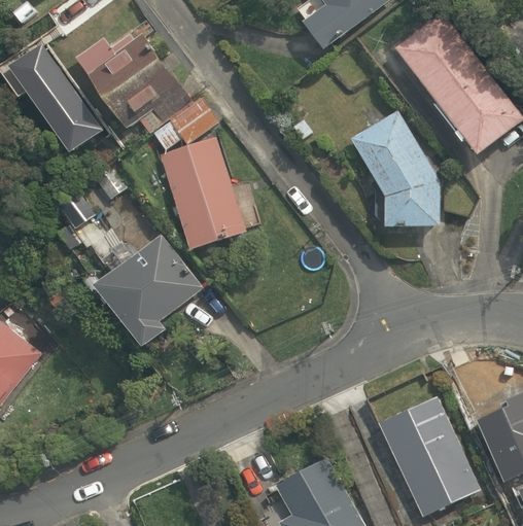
[(302,22),(323,49),(388,0),(321,0),(324,4),(302,22)]
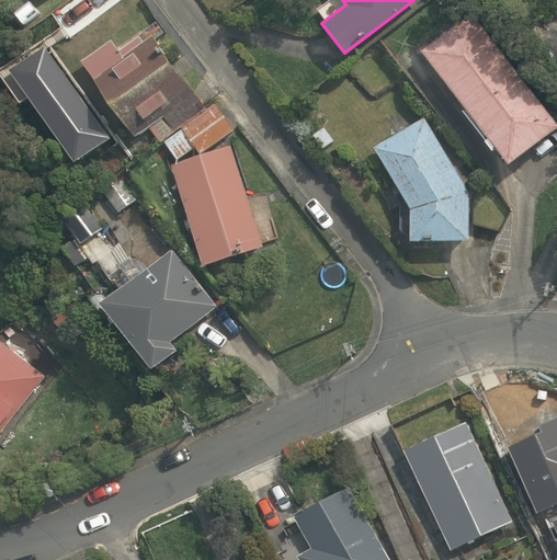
[(556,123),(470,12),(420,52),(490,138),(487,140),(492,149),(497,147),(510,164),(556,127),(556,123)]
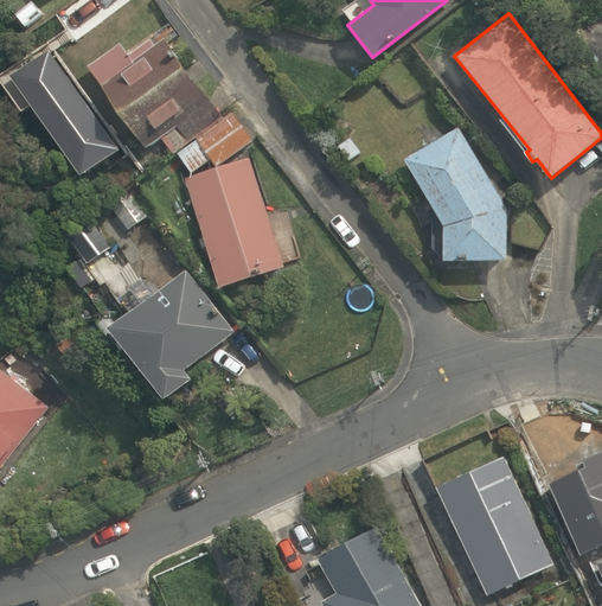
[(119,43),(87,65),(146,146),(159,136),(172,154),(174,152),(194,138),(223,117),(164,38),(153,45),(148,38),(127,53),(119,43)]
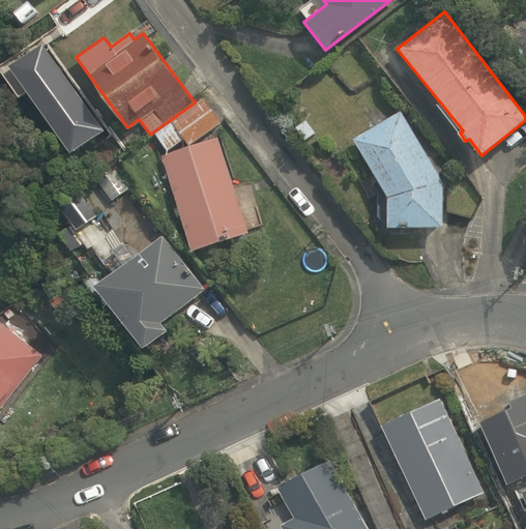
[(203,97),(195,103),(170,120),(183,139),(188,146),(221,122),(203,97)]
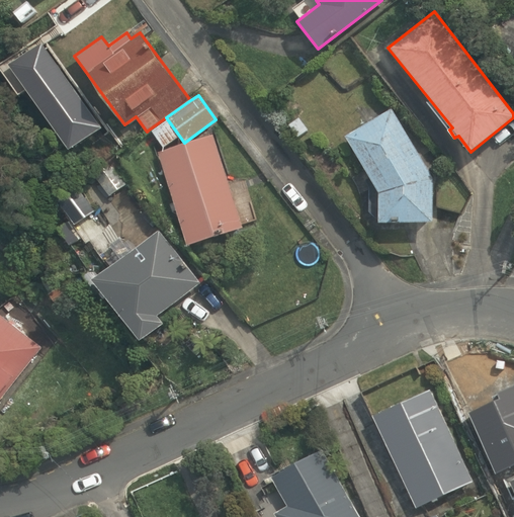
[(432,178),(390,108),(344,136),(378,192),(378,223),(433,222),(432,178)]
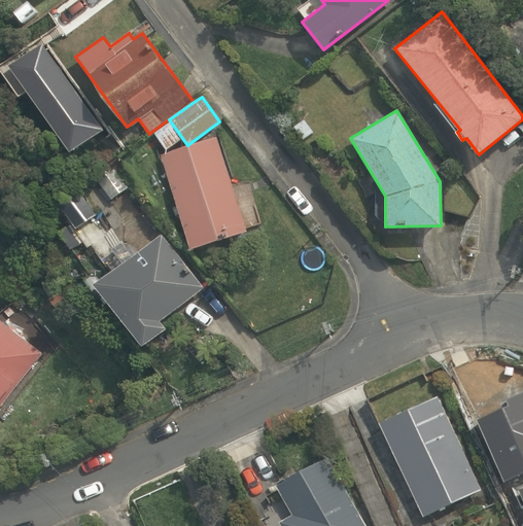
[(312,131),(303,118),(292,127),(302,139),(312,131)]
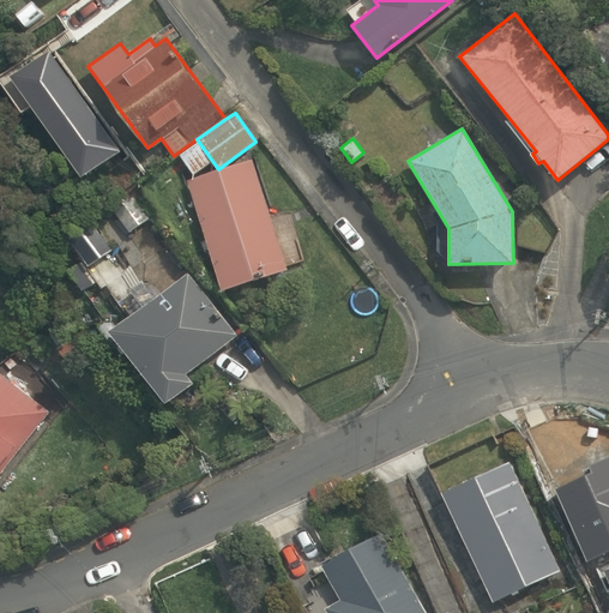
[(192,175),(212,161),(197,139),(176,154),(192,175)]
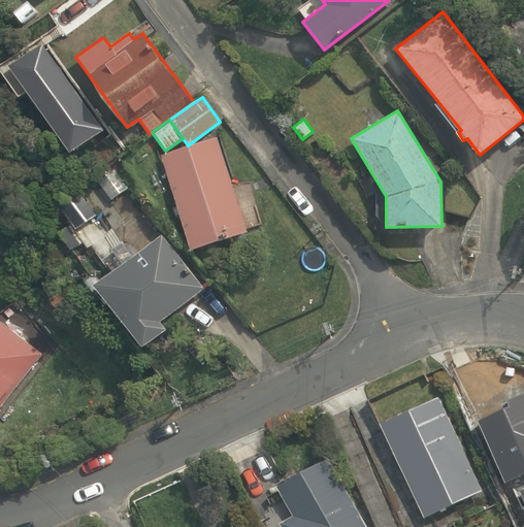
[(188,145),(159,155),(190,249),(247,232),(217,137),(188,145)]
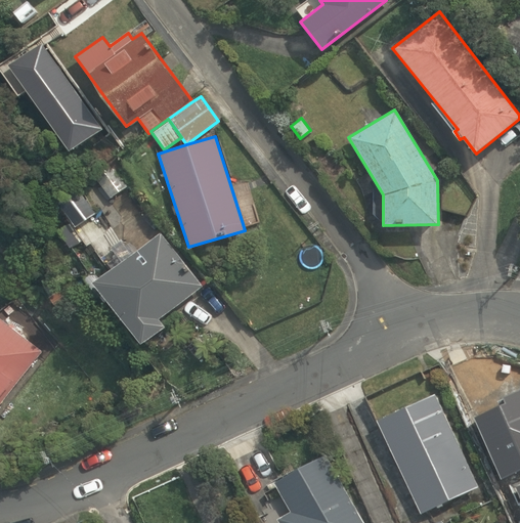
[(202,285),(159,232),(138,249),(130,240),(113,253),(121,262),(94,282),(142,345),(166,327),(160,318),(202,285)]
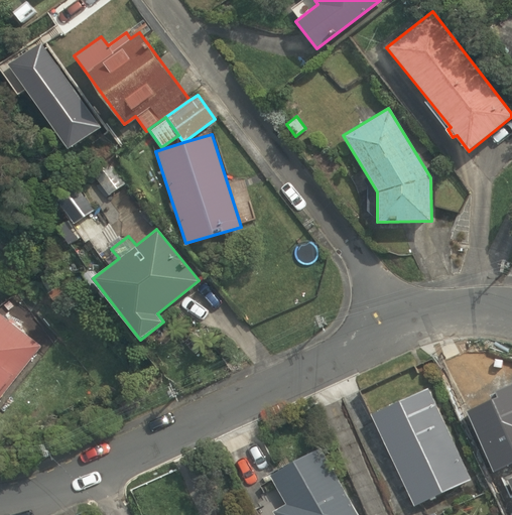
[(8,386),(39,346),(0,312),(0,392),(6,385),(8,386)]
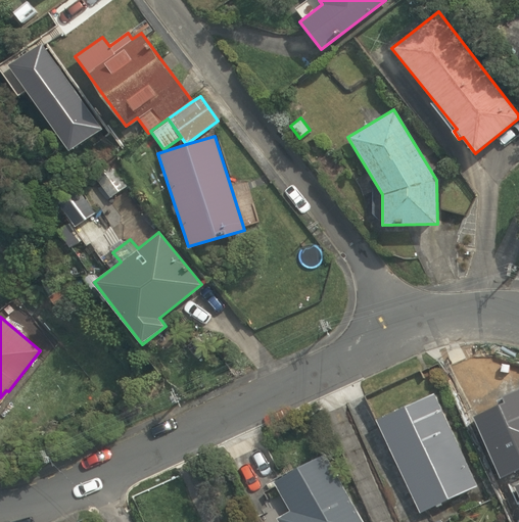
[(477,484),(433,390),(375,418),(419,511),(477,484)]
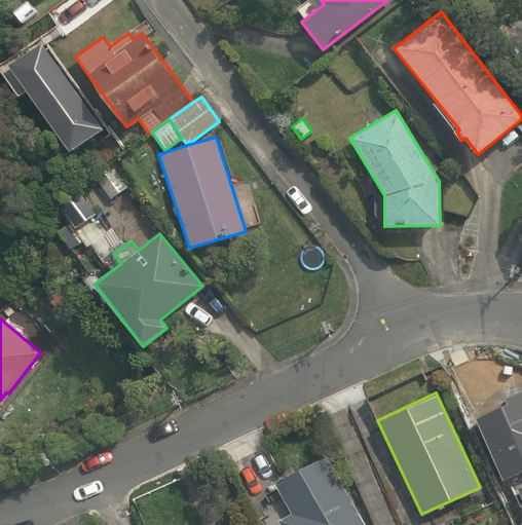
[(364,524),(325,456),(274,483),(291,512),(277,519),(281,524),(364,524)]
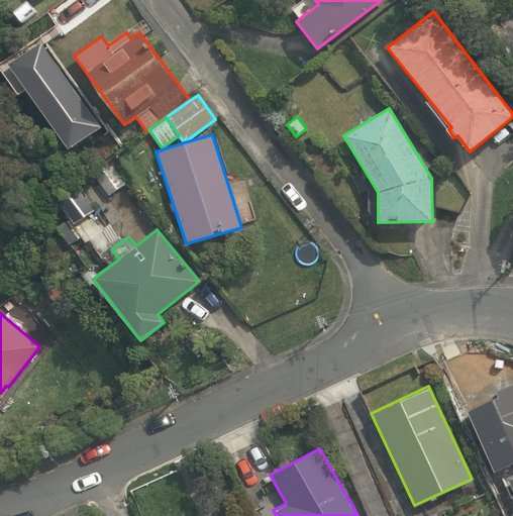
[(512,515),(512,453),(487,467),(509,515),(512,515)]
